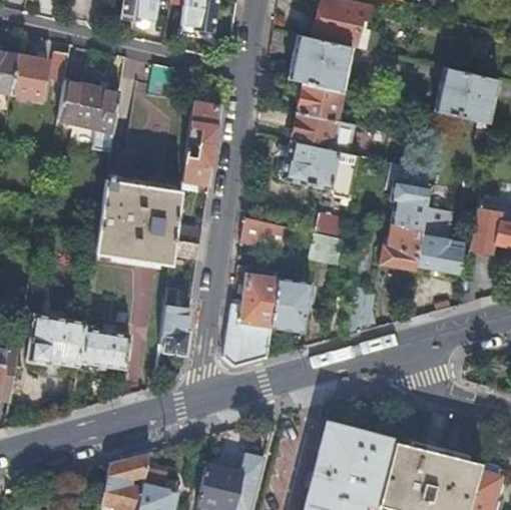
[(159,0),(125,0),(123,18),(150,23),(151,21),(156,22),(159,0)]
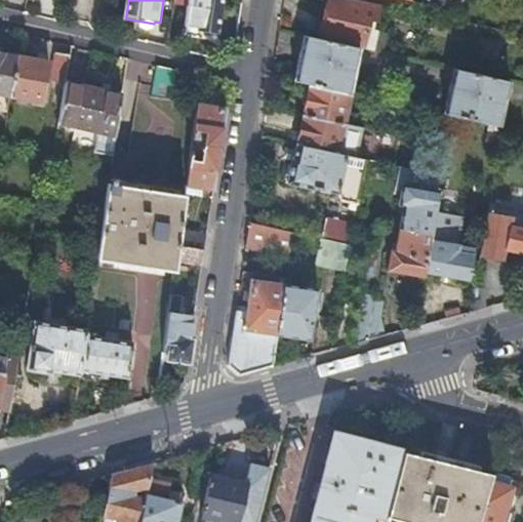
[(178,0),(189,2),(186,24),(186,26),(199,28),(198,30),(218,33),(223,0),(178,0)]
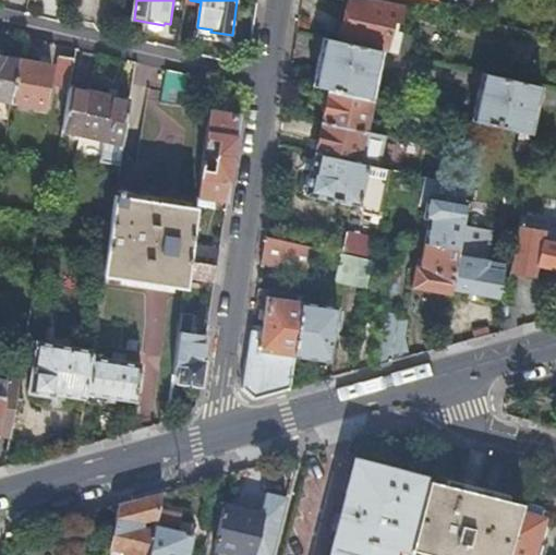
[(398,33),(403,5),(379,0),(349,0),(348,9),(340,43),(381,51),(408,57),(412,36),(402,34),(398,33)]
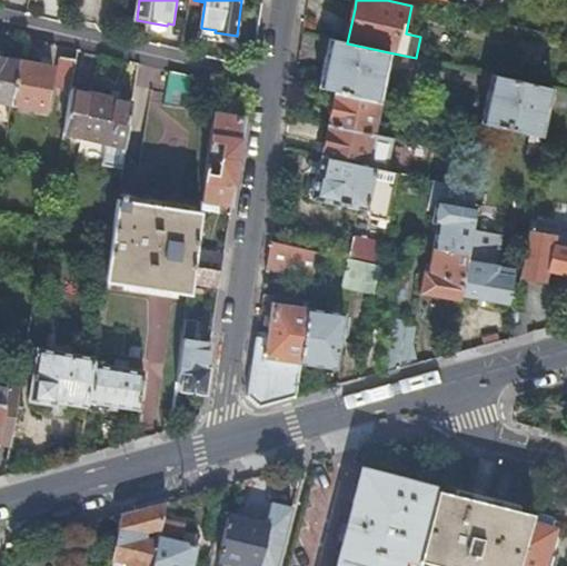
[(378,101),(388,52),(347,43),(327,39),(318,89),(336,92),(378,101)]
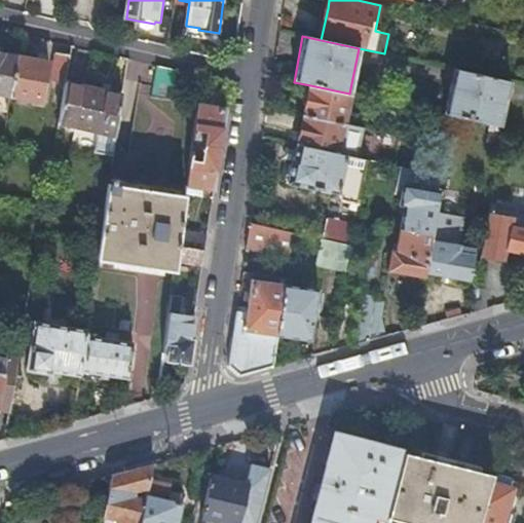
[(0,94),(12,97),(20,58),(0,52),(0,94)]
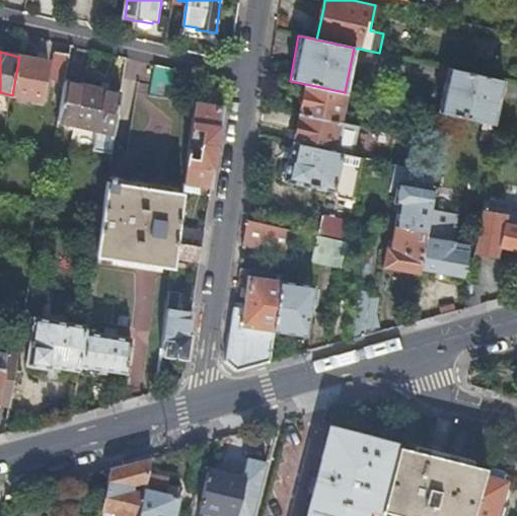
[(65,82),(70,56),(55,54),(51,81),(65,83),(65,82)]
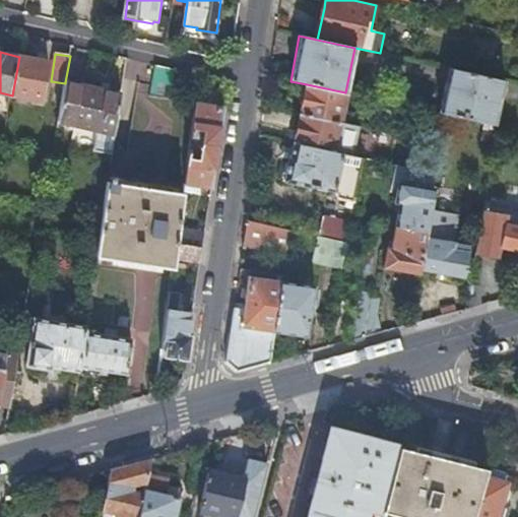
[(50,62),(19,57),(12,95),(43,102),(50,62)]
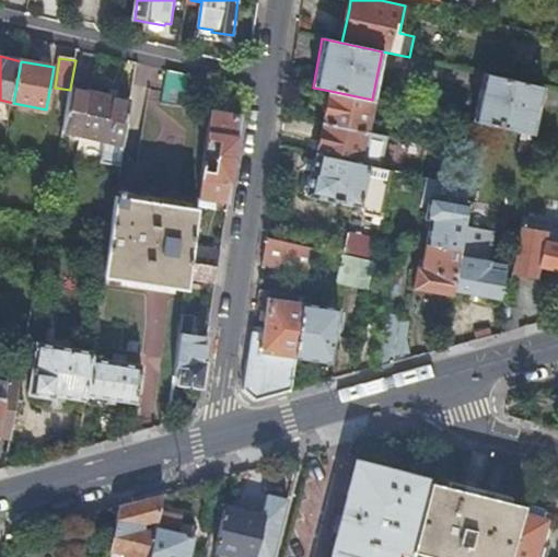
[(187,76),(166,71),(162,103),(184,106),(187,76)]
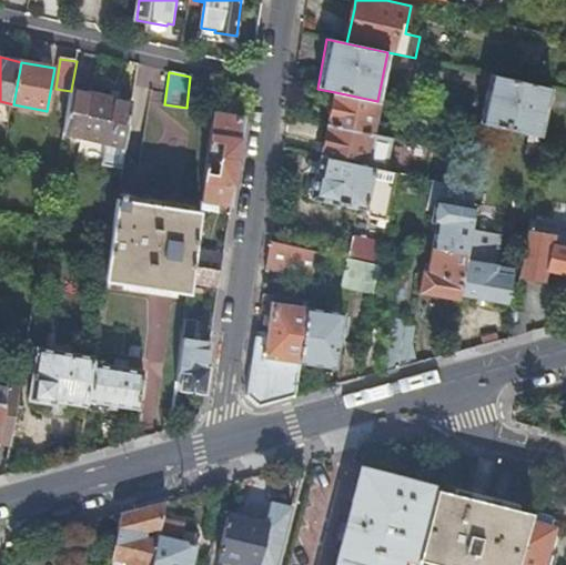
[(549,88),(491,74),(481,124),(485,125),(539,137),(549,88)]
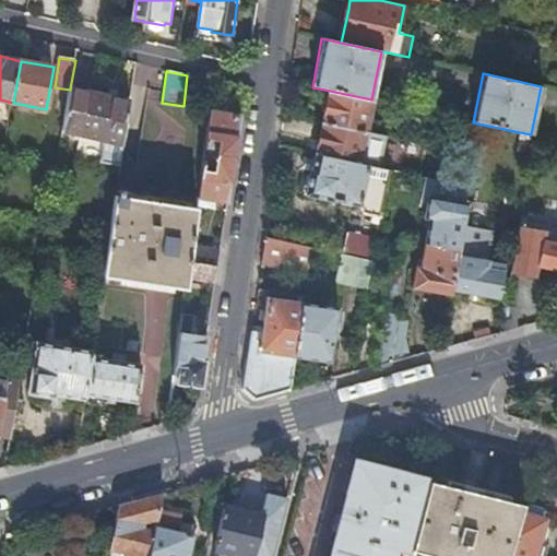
[(130,101),(70,89),(70,90),(63,131),(105,140),(102,162),(121,165),(130,101)]
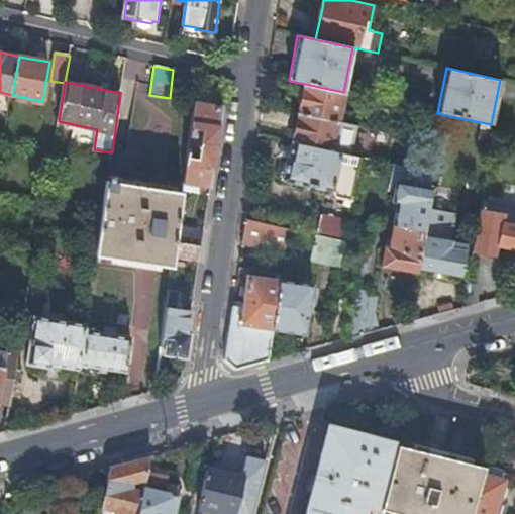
[(338,122),(344,93),(343,92),(305,84),(299,113),(338,122)]
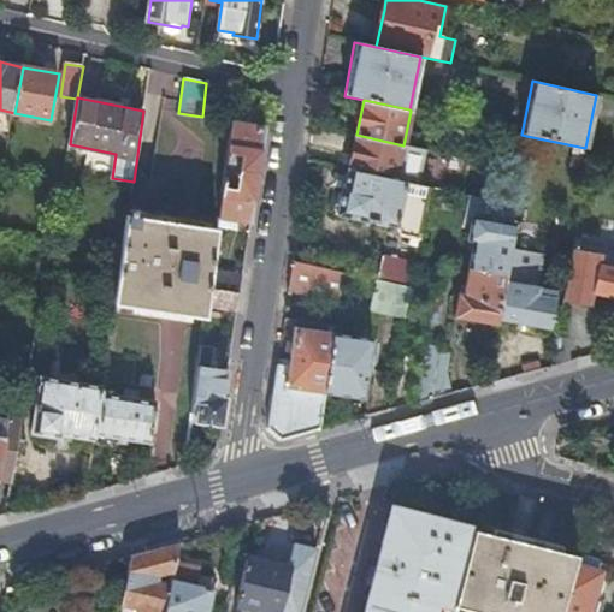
[(226,171),(259,176),(266,126),(232,122),(226,171)]
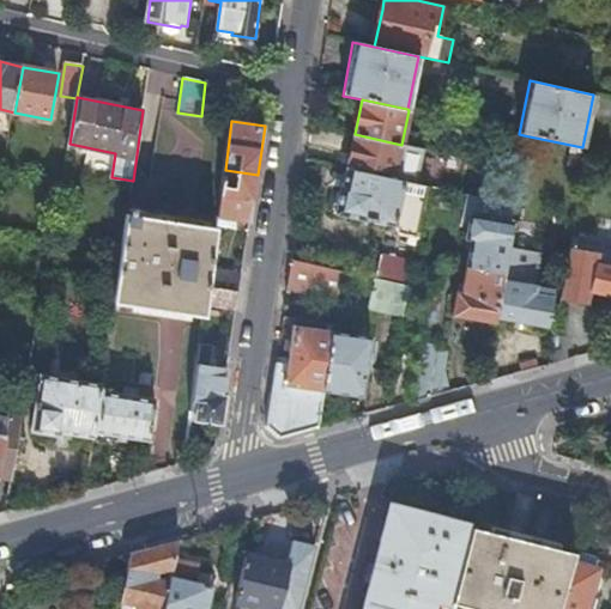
[(394,178),(401,145),(355,134),(348,168),(394,178)]
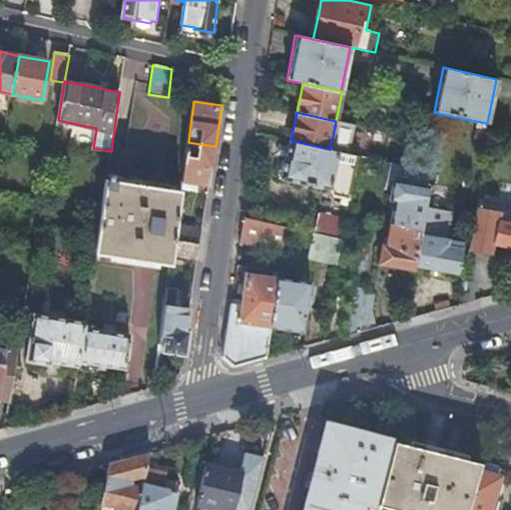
[(351,200),(359,156),(330,149),(291,140),(288,155),(286,155),(281,178),(307,184),(308,183),(330,187),(336,197),(351,200)]
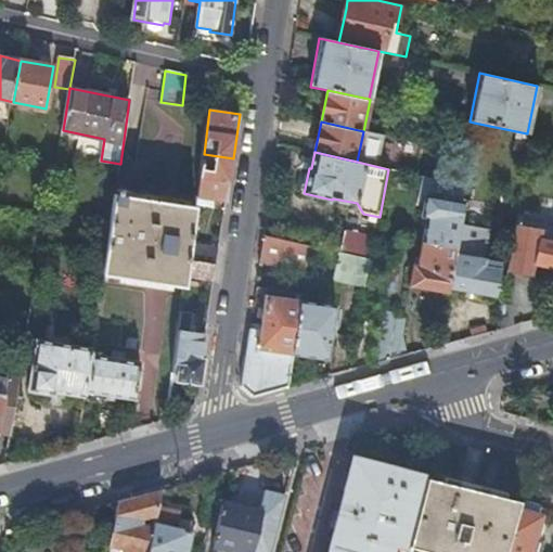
[(198,199),(227,203),(233,158),(204,154),(198,199)]
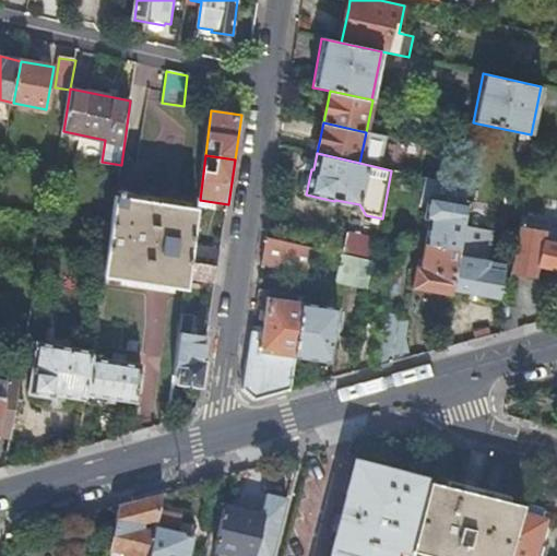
[(189,280),(191,262),(193,245),(199,209),(121,196),(122,190),(117,189),(108,255),(105,275),(188,290),(189,280)]
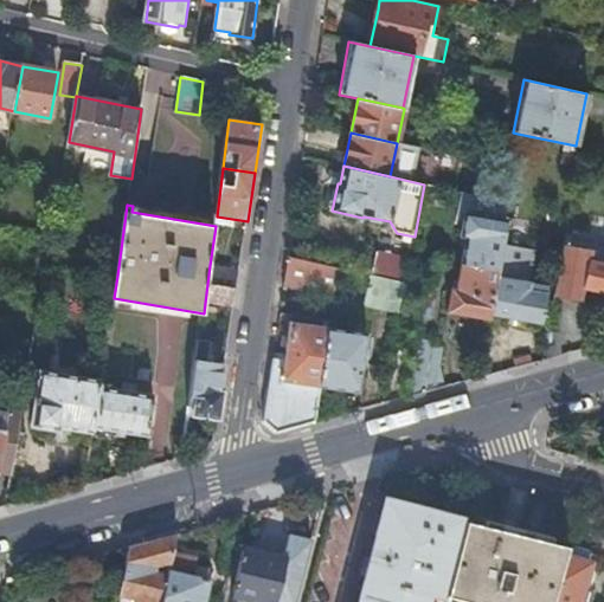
[(506,221),(503,221),(464,214),(461,238),(467,239),(462,265),(498,271),(506,221)]
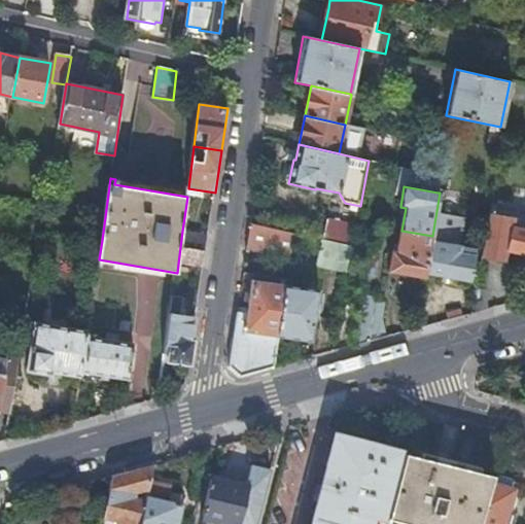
[(524,231),(514,229),(516,218),(491,214),(483,258),(505,263),(508,253),(524,256),(524,231)]
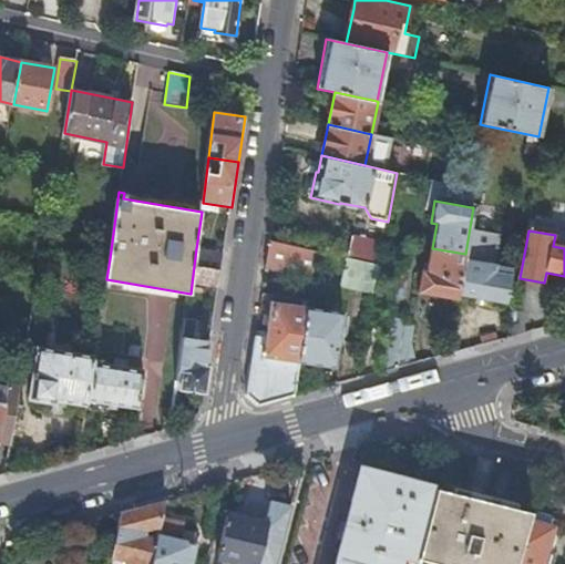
[(380,266),(384,243),(355,237),(350,259),(363,263),(380,266)]
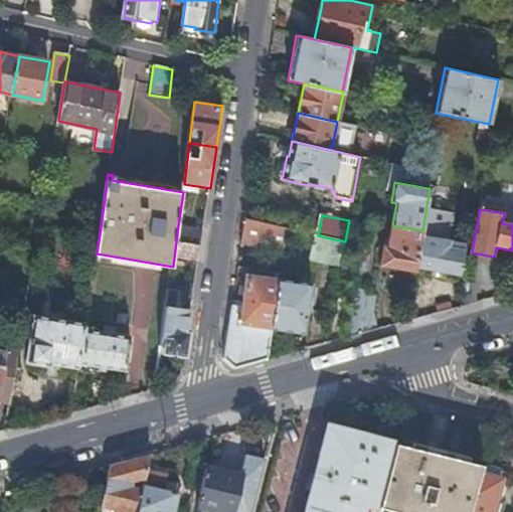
[(288,228),(245,219),(242,242),(285,250),(288,228)]
